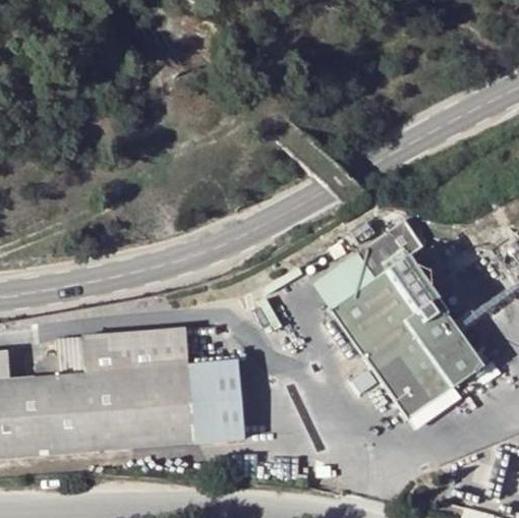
[(310,281),(332,309),(418,429),(463,396),(455,386),(482,364),(408,255),(422,246),(405,222),(358,251),(310,281)]
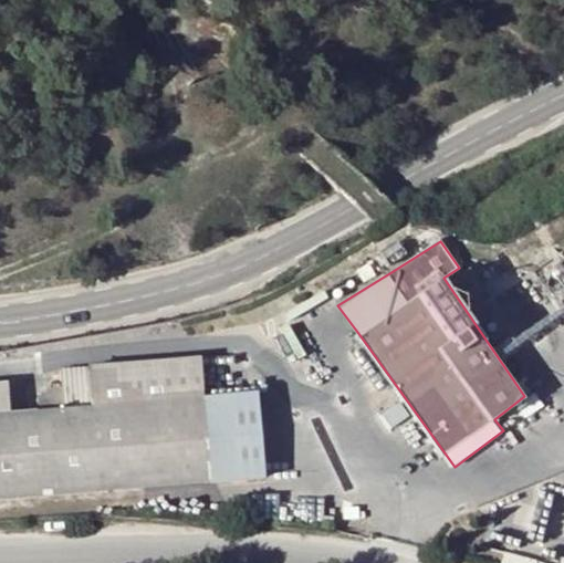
[(90,363),(93,406),(205,398),(201,355),(90,363)]
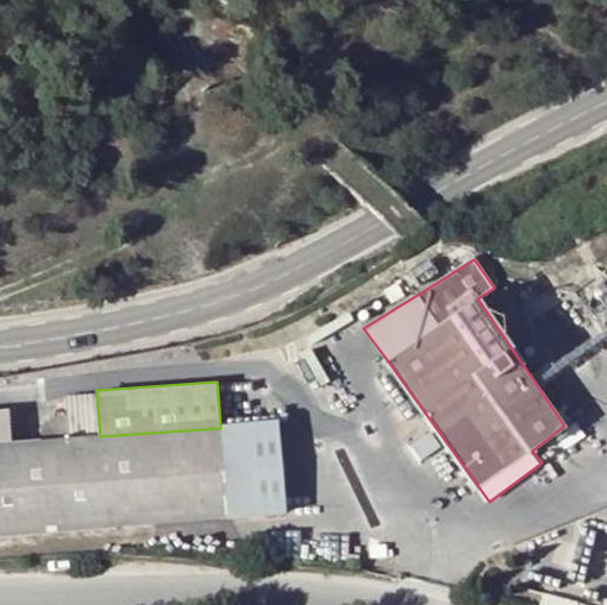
[(0,410),(0,443),(11,443),(10,410),(0,410)]
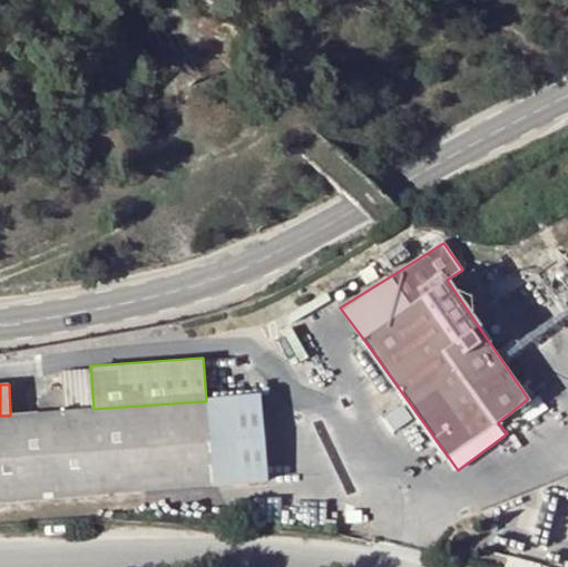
[(258,397),(206,401),(211,485),(264,480),(258,397)]
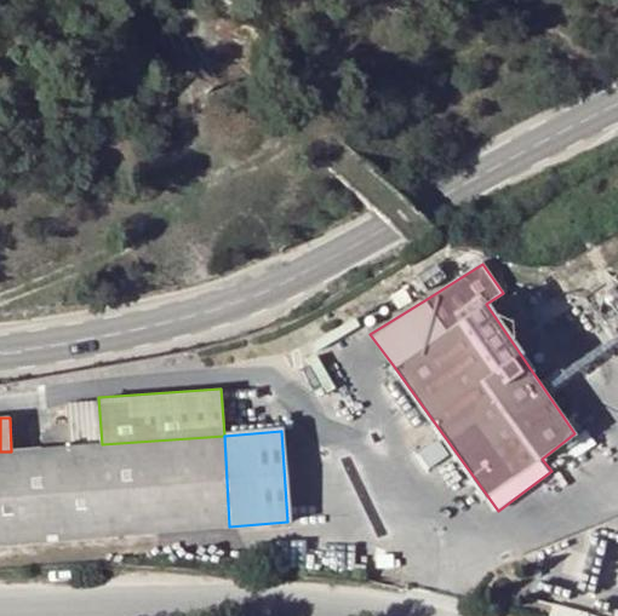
[(0,452),(0,546),(229,527),(224,436),(102,444),(11,452),(0,452)]
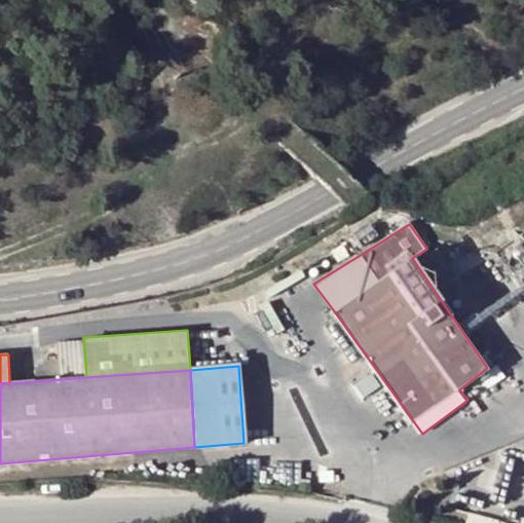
[(500,522),(502,517),(473,509),(469,522),(472,522),(500,522)]
